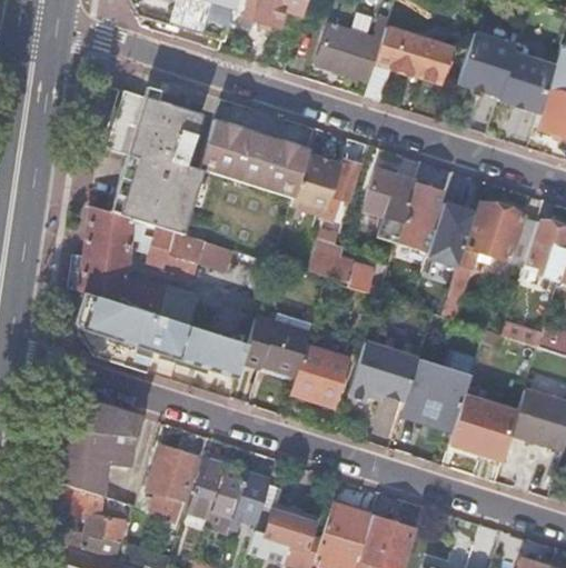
[(144,0),(144,2),(229,27),(237,0),(144,0)]
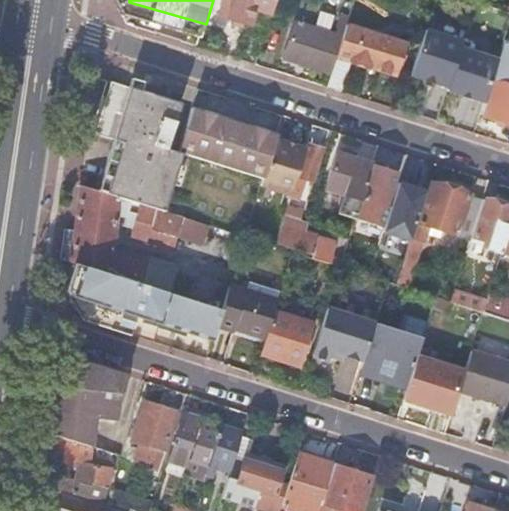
[(226,15),(232,17),(236,0),(226,0),(223,10),(226,15)]
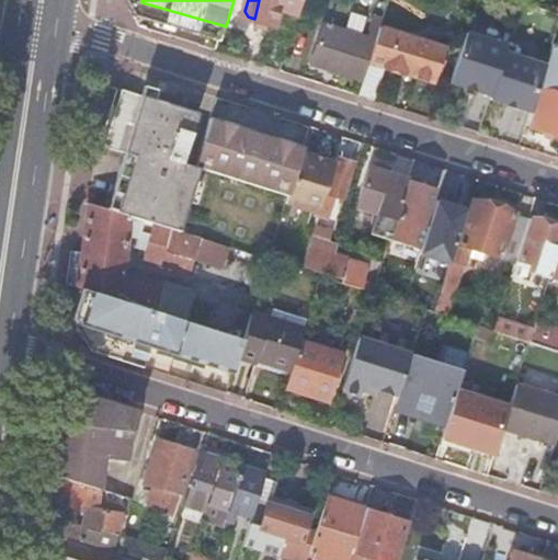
[(293,38),(305,0),(259,0),(254,19),(277,25),(274,34),(292,40),(293,38)]
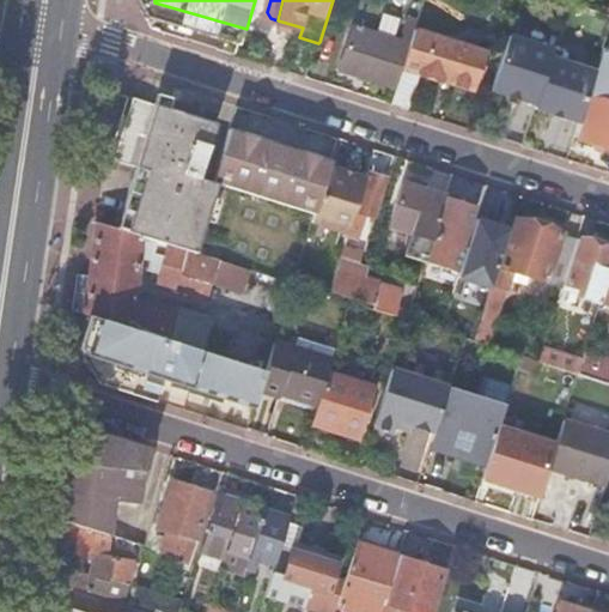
[(343,67),(400,84),(415,34),(408,31),(405,41),(357,26),(343,67)]
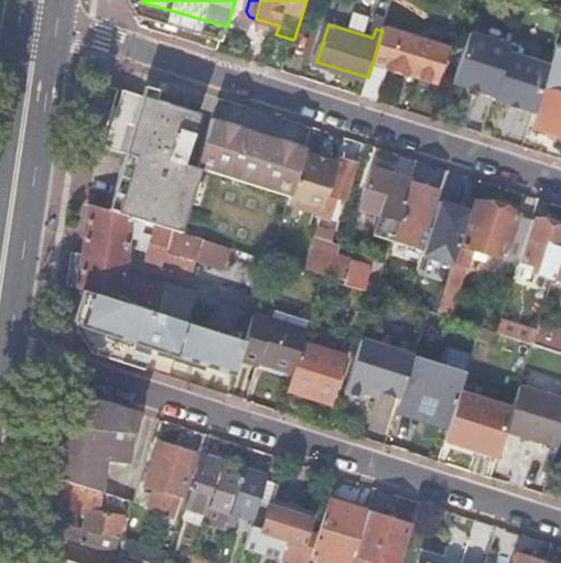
[(383,31),(368,77),(363,95),(380,99),(389,65),(440,80),(451,47),(385,25),(383,31)]
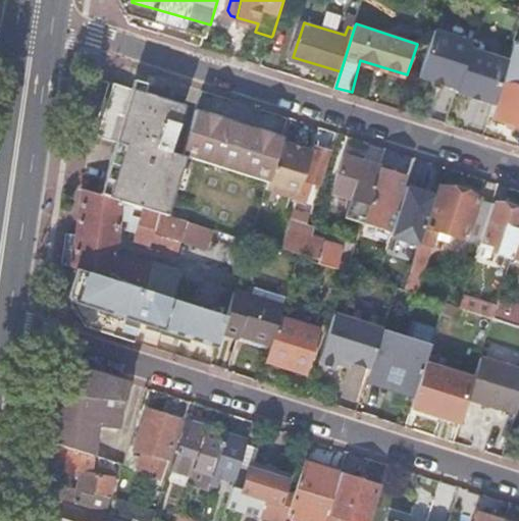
[(518,41),(516,40),(504,80),(509,81),(498,116),(518,122),(518,41)]
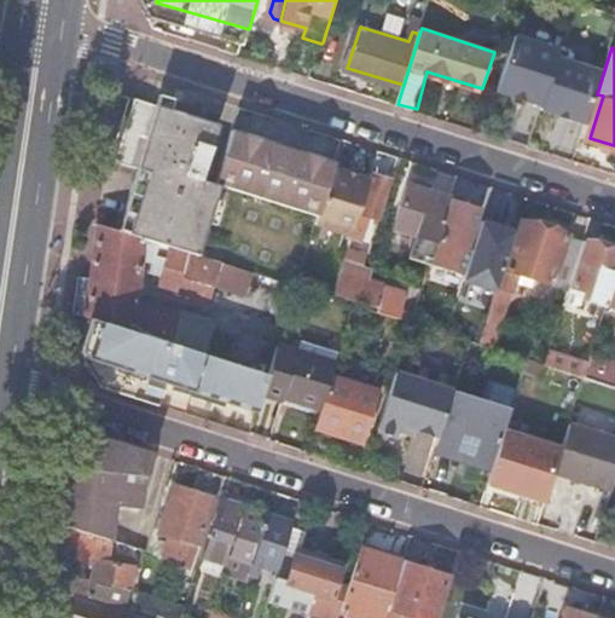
[(531,70),(516,114),(560,128),(569,99),(580,103),(585,88),(531,70)]
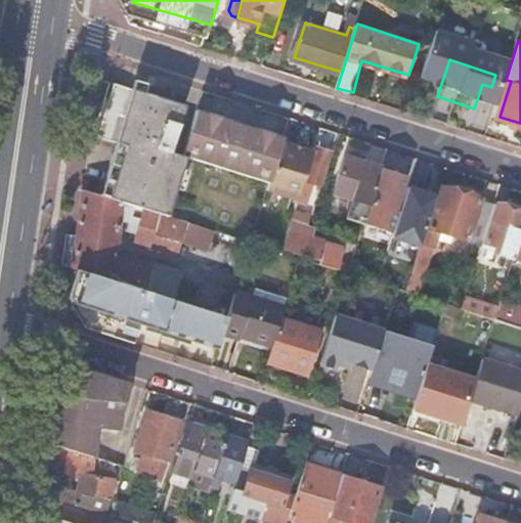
[(118,139),(126,142),(142,90),(118,82),(100,134),(118,139)]
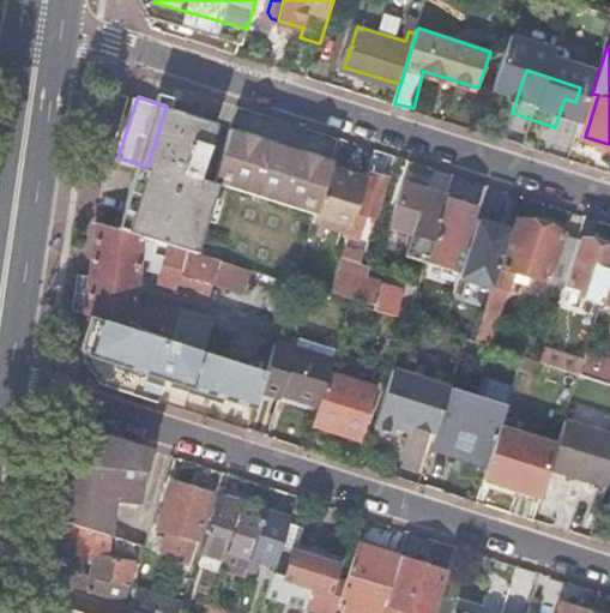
[(127,229),(197,251),(219,181),(217,181),(222,164),(206,160),(218,122),(167,106),(148,167),(127,229)]
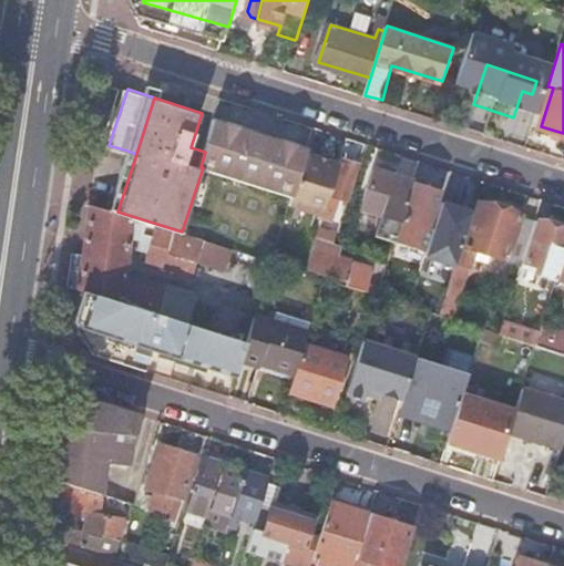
[(216,119),(205,152),(201,167),(203,167),(295,197),(310,148),(216,119)]
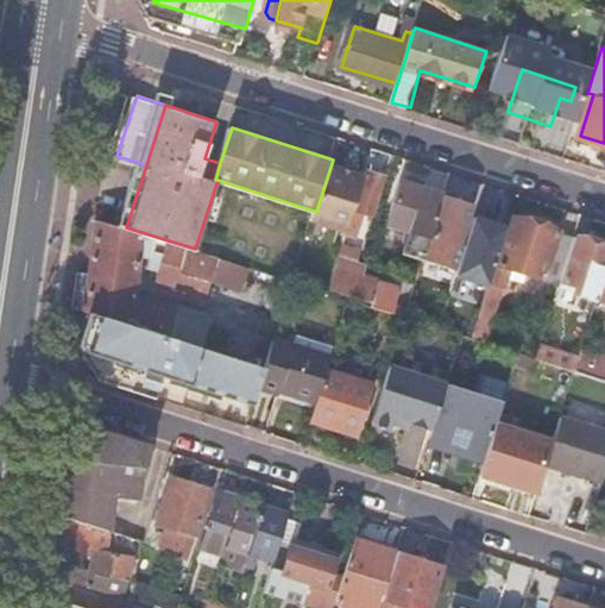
[(137,162),(115,224),(126,227),(146,165),(137,162)]
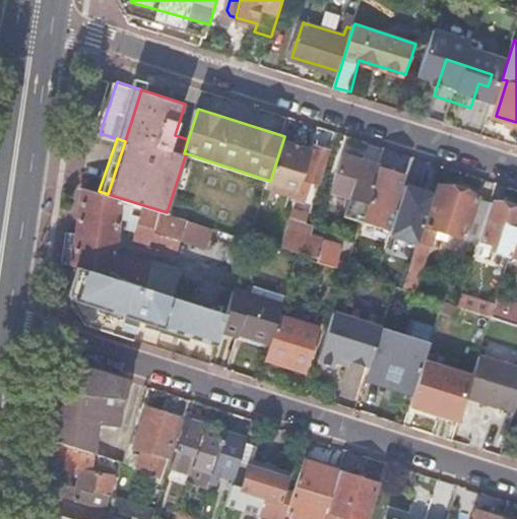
[(387,146),(373,142),(367,161),(344,154),(332,190),(370,202),(382,160),(387,146)]
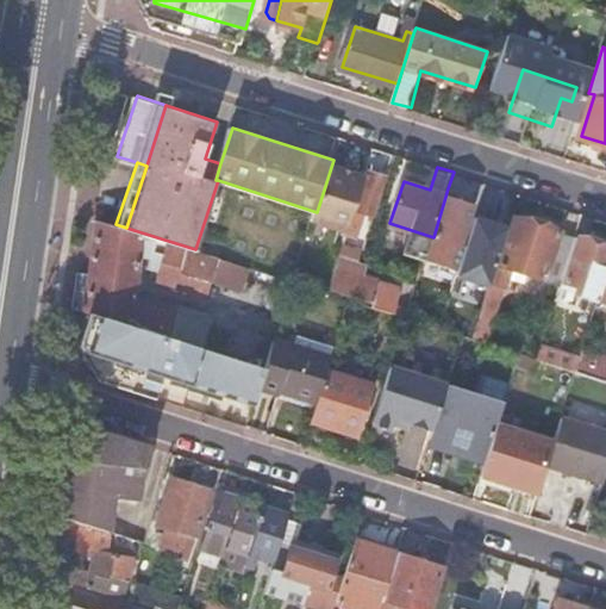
[(367,179),(355,215),(360,216),(362,211),(375,215),(387,175),(369,169),(367,179)]
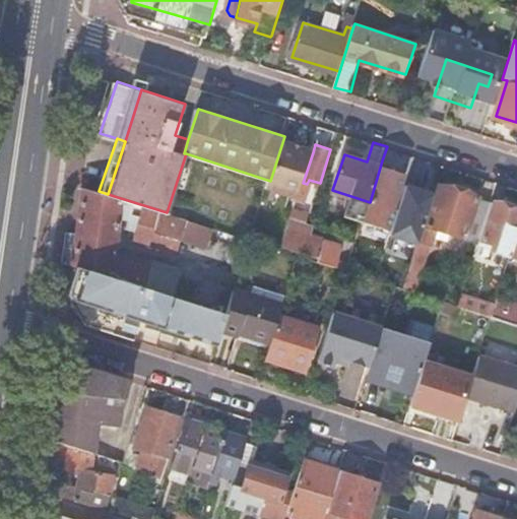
[(382,160),(370,202),(392,209),(403,173),(394,170),(395,165),(382,160)]
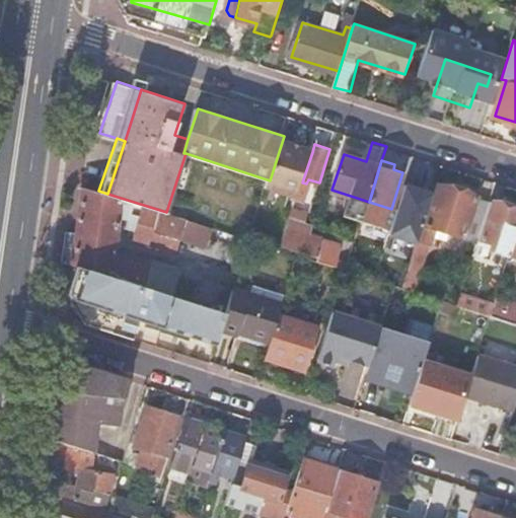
[(423,223),(418,240),(435,246),(440,229),(464,237),(477,196),(439,183),(426,224),(423,223)]
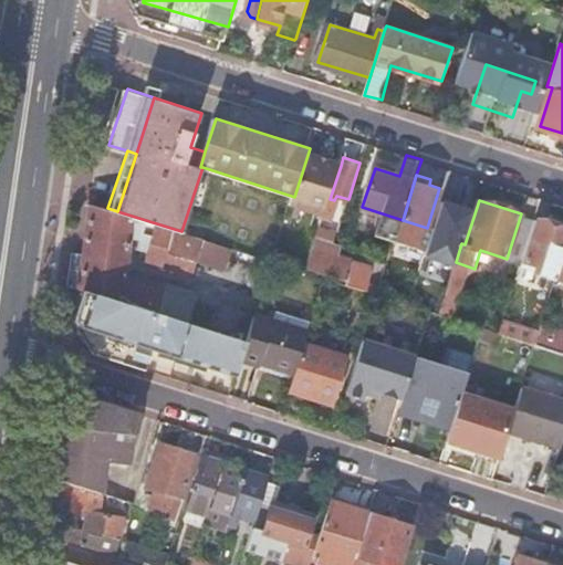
[(83,289),(189,323),(193,302),(125,281),(129,246),(141,249),(138,254),(145,257),(144,261),(193,275),(205,239),(181,231),(117,211),(107,208),(92,203),(85,254),(81,285),(80,288),(83,289)]
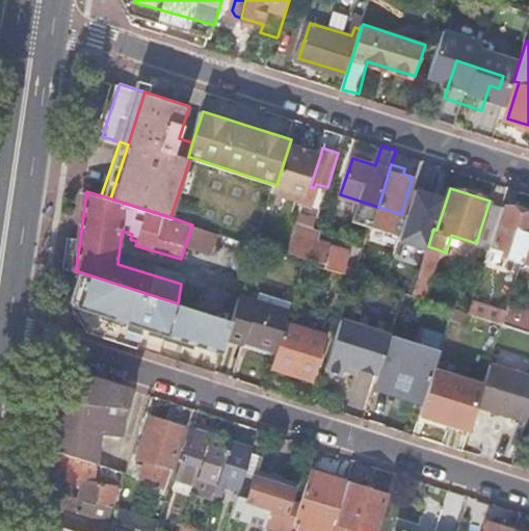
[(415,233),(397,289),(405,291),(413,294),(420,273),(417,272),(439,206),(418,198),(408,224),(412,226),(410,231),(415,233)]
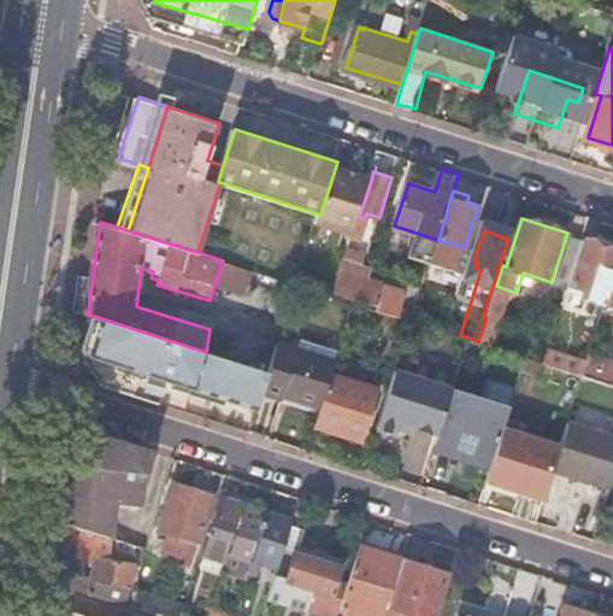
[(552,282),(569,287),(570,283),(583,238),(567,233),(552,282)]
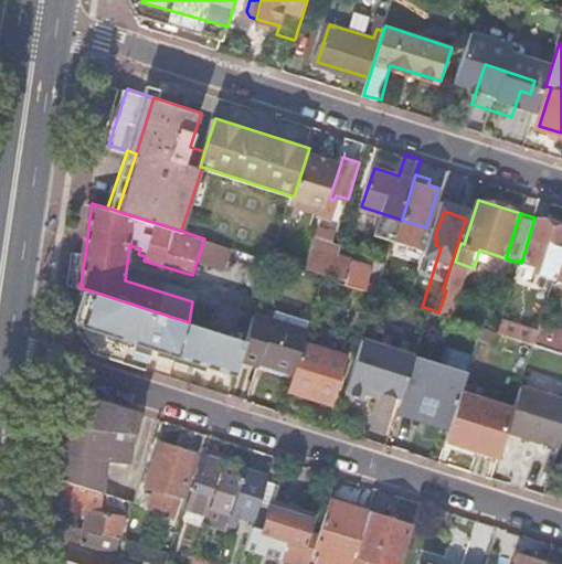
[(341,220),(325,214),(318,235),(336,241),(341,220)]
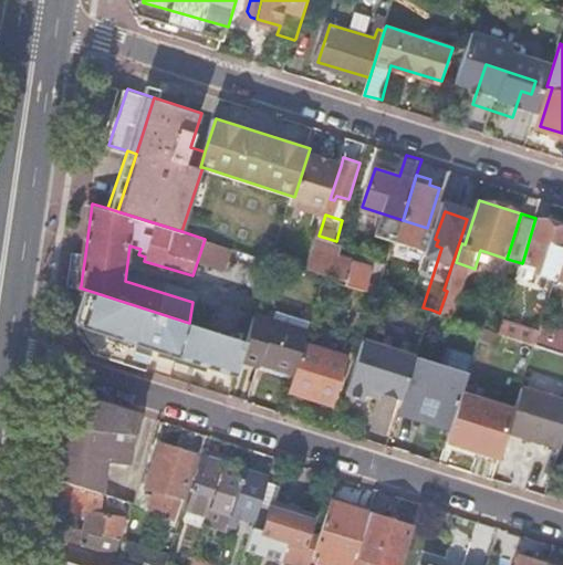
[(562,227),(535,218),(523,260),(538,264),(535,270),(558,276),(562,261),(562,227)]
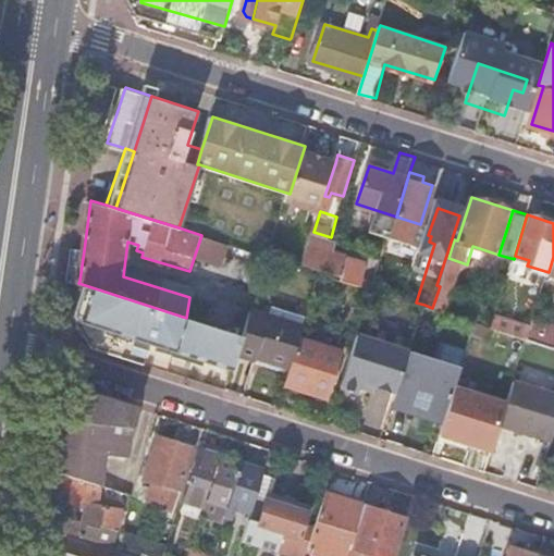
[(310,244),(304,263),(344,275),(343,280),(366,287),(368,281),(362,280),(364,273),(368,261),(310,244)]
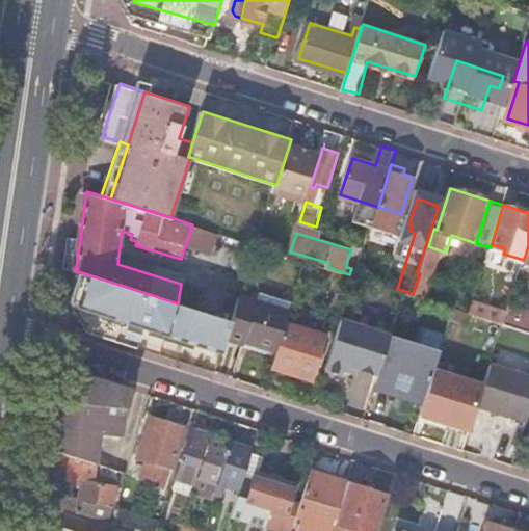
[(76,268),(80,239),(70,237),(65,266),(76,268)]
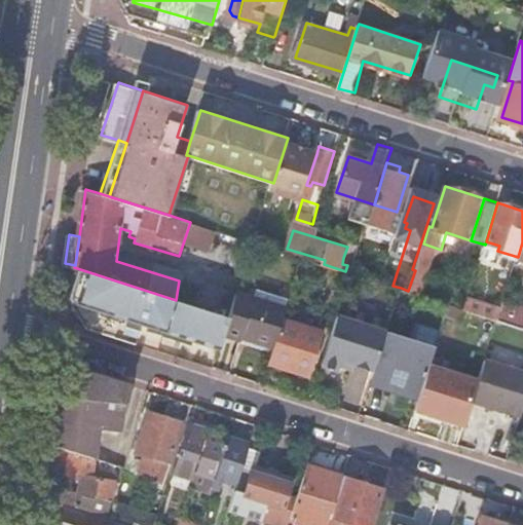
[(485,245),(484,246),(497,251),(499,246),(486,241),(485,245)]
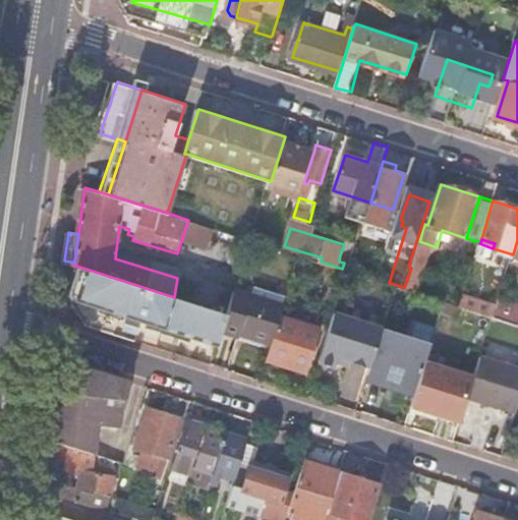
[(345,240),(344,244),(340,255),(348,258),(352,242),(345,240)]
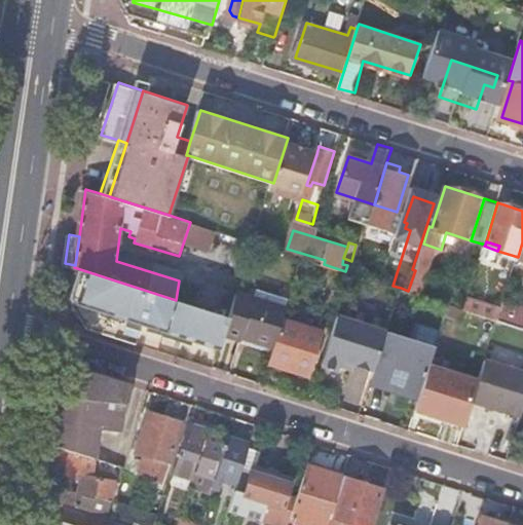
[(415,270),(408,291),(420,295),(433,258),(420,254),(415,270)]
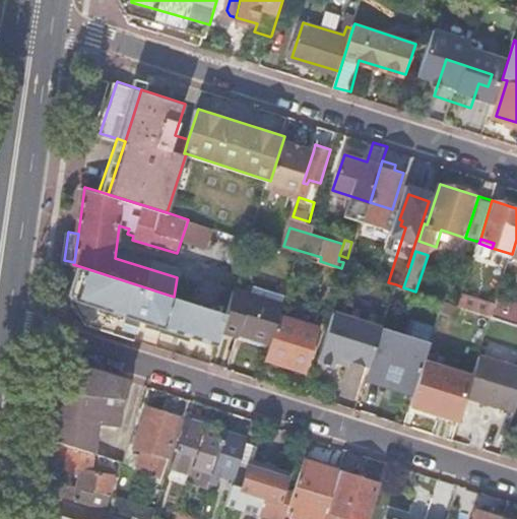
[(320,261),(300,255),(287,294),(298,297),(307,269),(331,276),(333,272),(346,276),(348,270),(341,268),(320,261)]
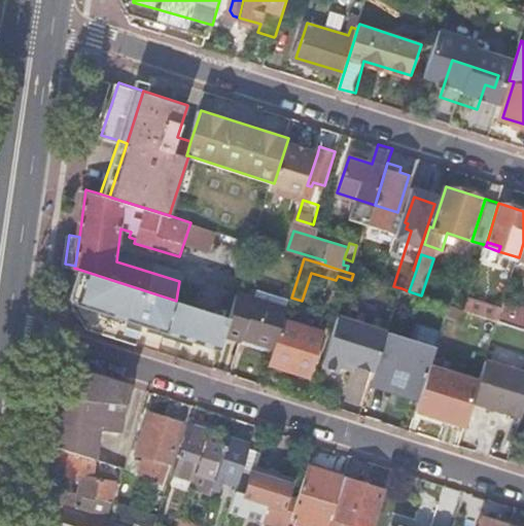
[(176,301),(77,269),(72,288),(74,288),(71,297),(89,328),(137,344),(143,324),(221,349),(226,334),(231,318),(176,301)]
